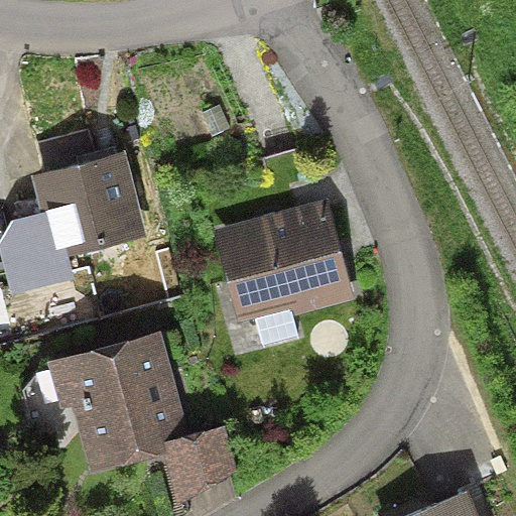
[(127,151),(31,174),(42,213),(57,210),(70,257),(147,236),(127,151)]
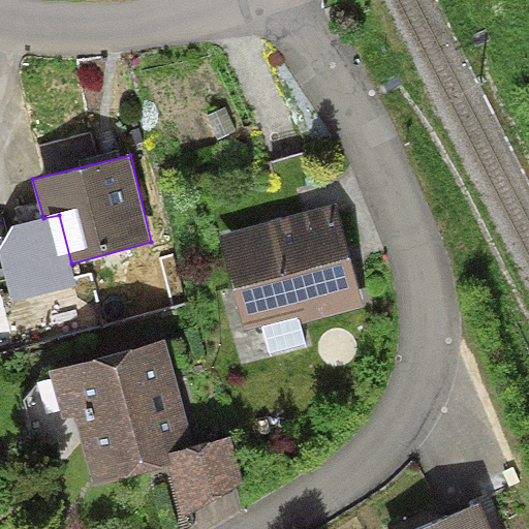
[(338,203),(221,235),(244,329),(262,324),(300,315),(302,323),(365,306),(338,203)]
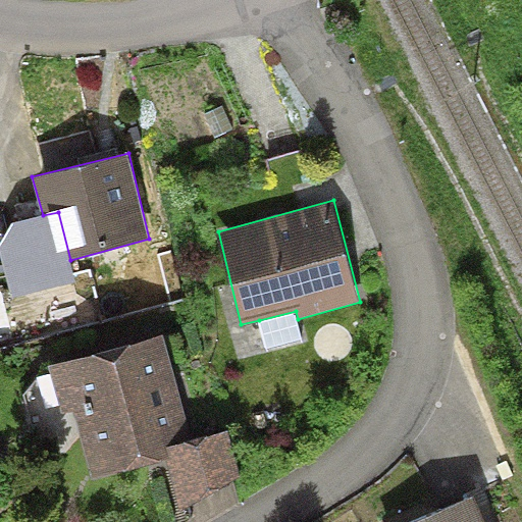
[(75,280),(70,260),(58,212),(43,215),(13,223),(0,243),(0,250),(13,298),(75,280)]
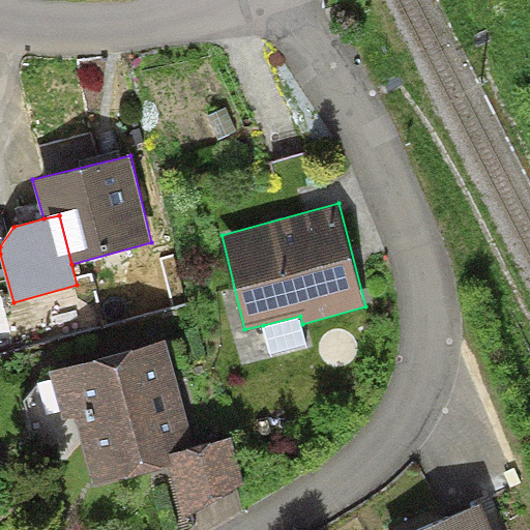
[(302,324),(300,316),(263,325),(269,354),(307,345),(302,324)]
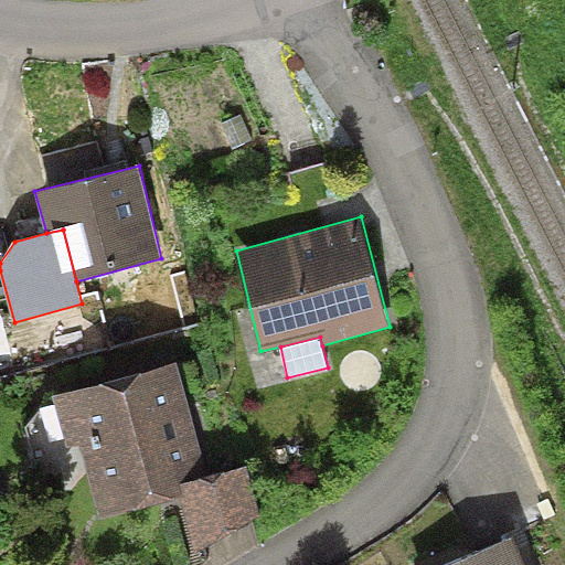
[(177,361),(53,395),(67,447),(80,445),(99,520),(180,498),(184,497),(180,482),(209,475),(177,361)]
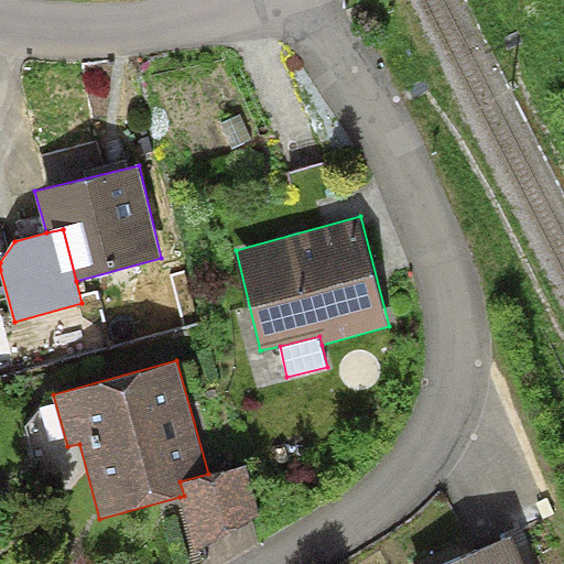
[(208,474),(180,481),(184,496),(180,497),(195,554),(259,514),(247,465),(208,474)]
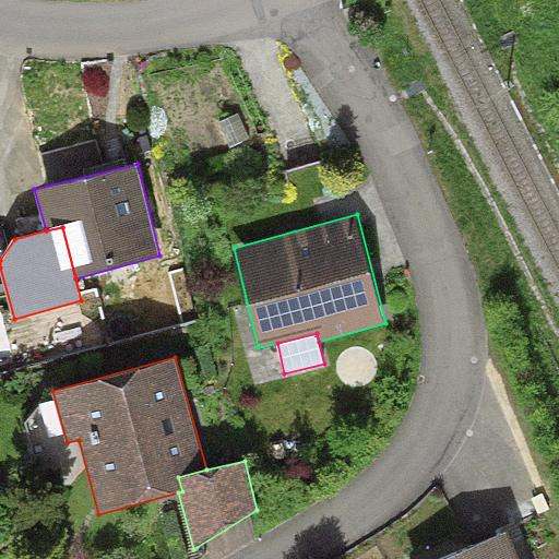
[(518,558),(507,532),(442,558),(518,558)]
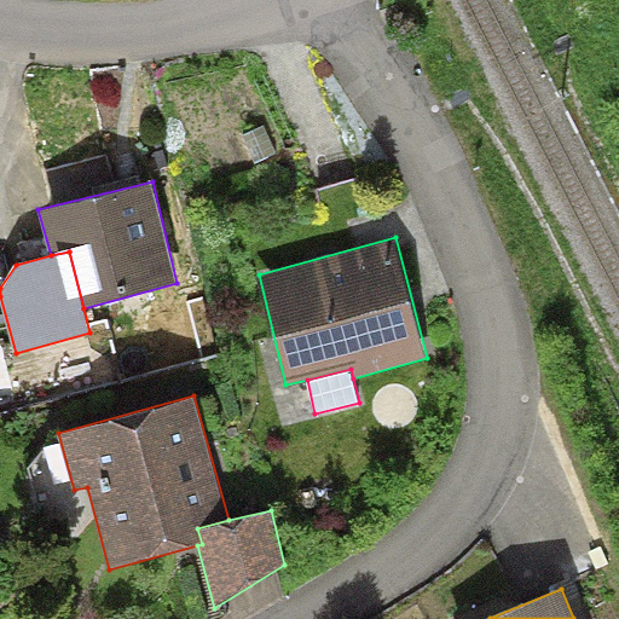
All buildings are outlined.
